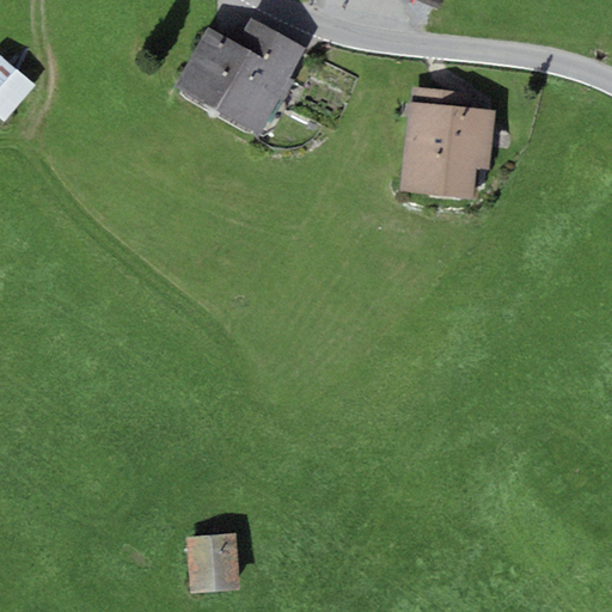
[(414,0),(438,10),(441,0),(414,0)]
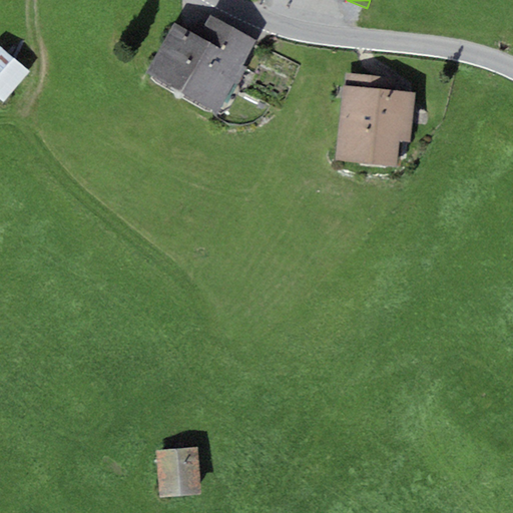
[(218,112),(255,40),(209,16),(199,36),(173,23),(147,75),(218,112)]
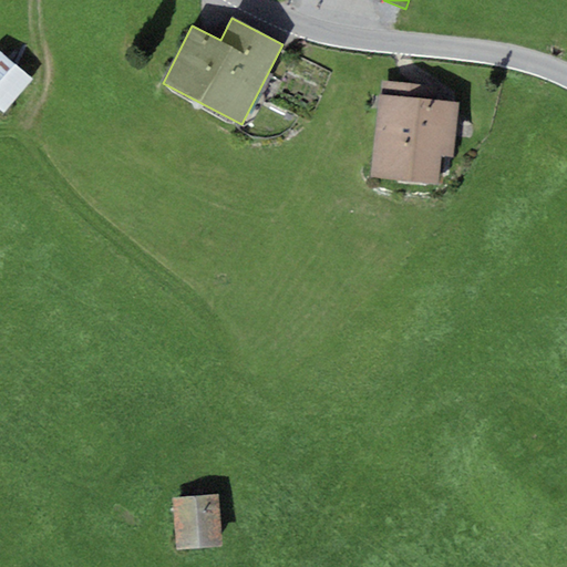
[(408,37),(408,28),(390,28),(390,37),(408,37)]
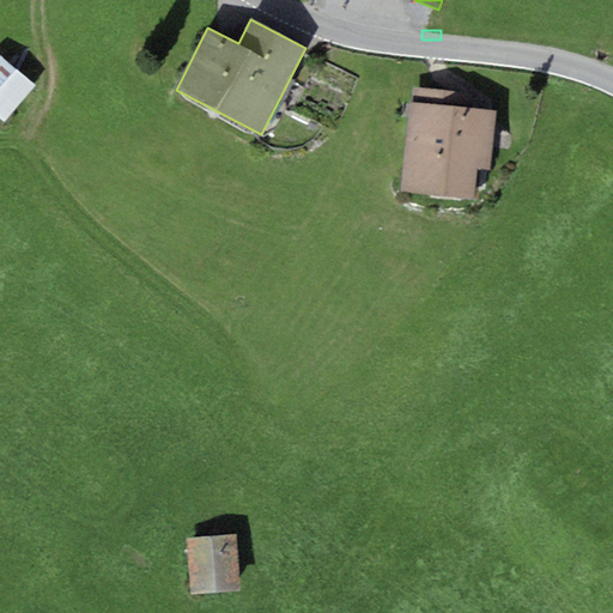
[(0,117),(5,122),(36,85),(0,54),(0,117)]
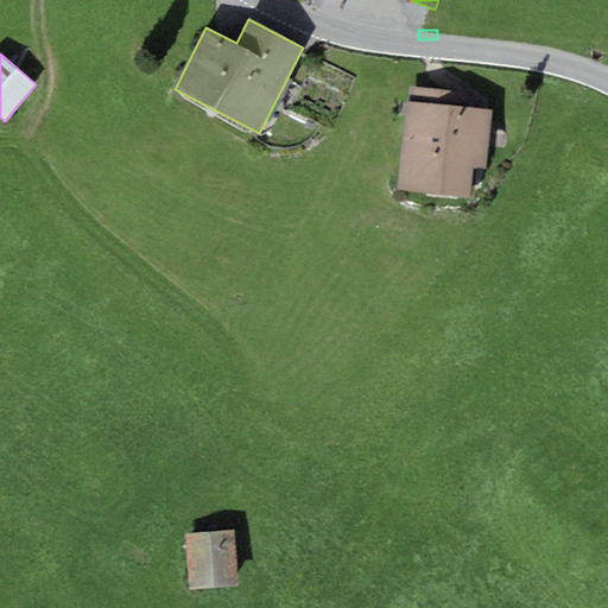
[(411,88),(409,102),(449,106),(450,92),(411,88)]
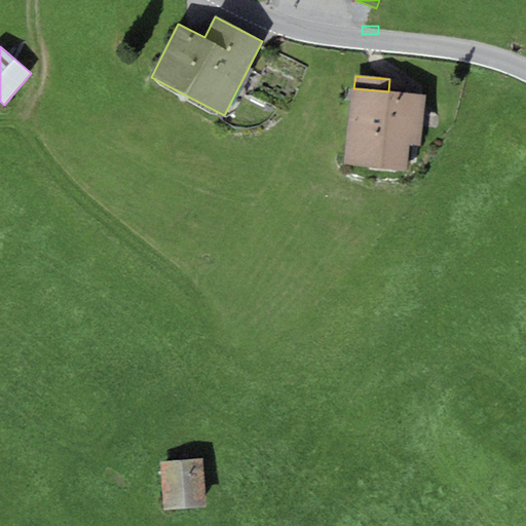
[(353,88),(350,88),(343,165),(407,172),(409,145),(420,146),(425,96),(388,91),(353,88)]
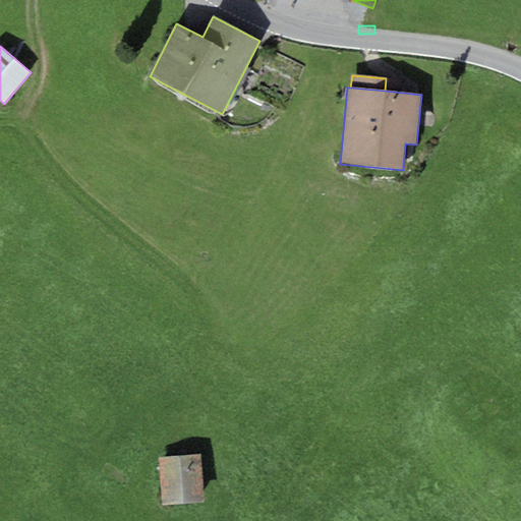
[(212,509),(208,463),(166,468),(170,513),(212,509)]
